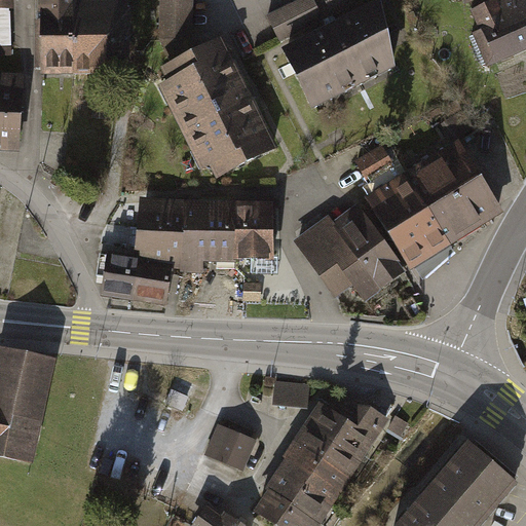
[(0,0),(0,7),(11,8),(13,9),(13,0),(0,0)]
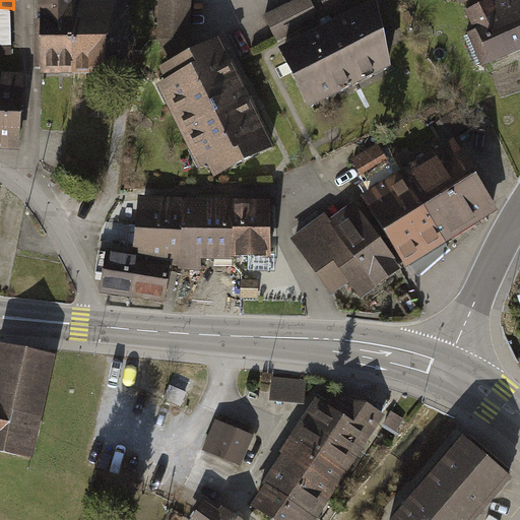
[(40,0),(42,75),(76,75),(76,0),(40,0)]
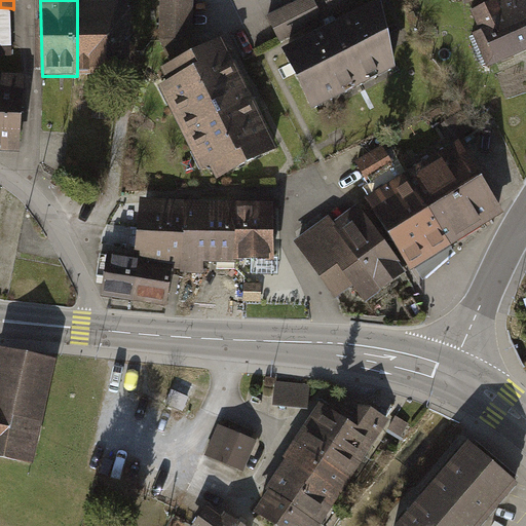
[(77,0),(77,76),(108,76),(108,66),(130,67),(130,0),(77,0)]
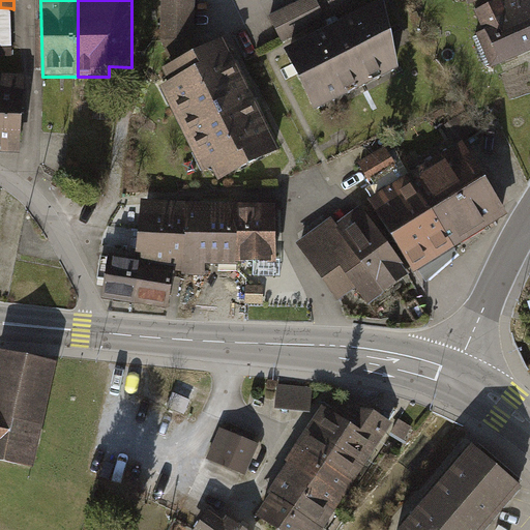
[(195,0),(163,0),(162,39),(174,65),(200,53),(194,39),(195,0)]
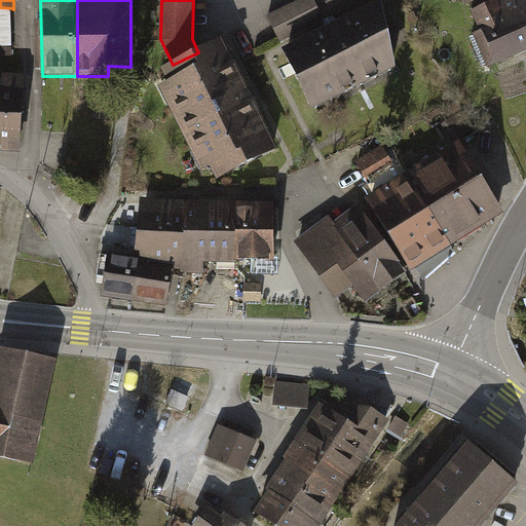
[(313,0),(299,0),(268,16),(282,42),(325,21),(313,0)]
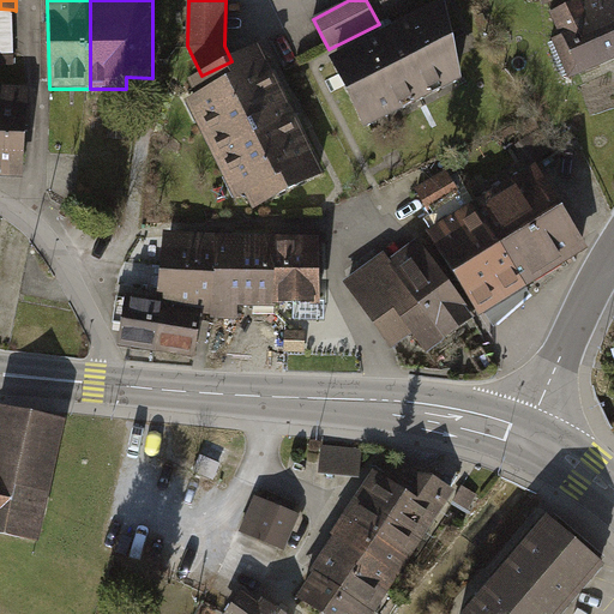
[(379,0),(389,18),(426,0),(379,0)]
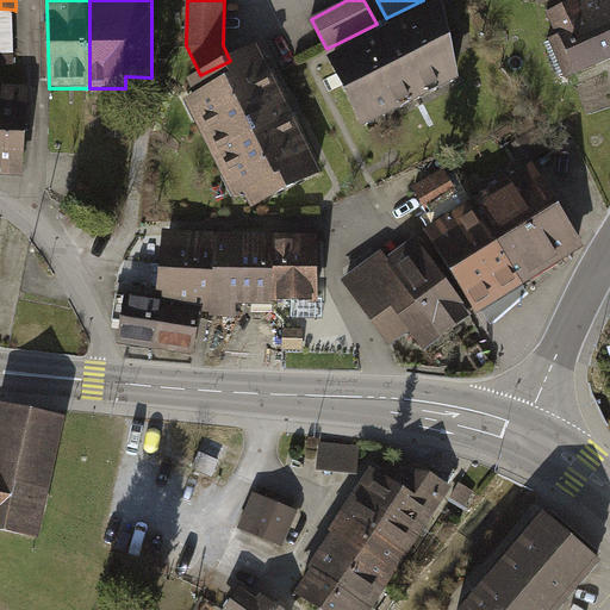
[(609,0),(560,0),(545,6),(559,37),(551,39),(567,79),(609,60),(609,0)]
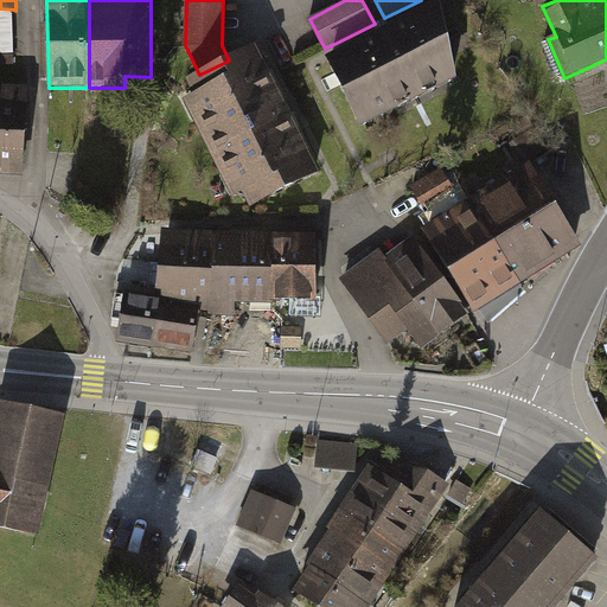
[(441,1),(327,58),(363,127),(459,78),(441,1)]
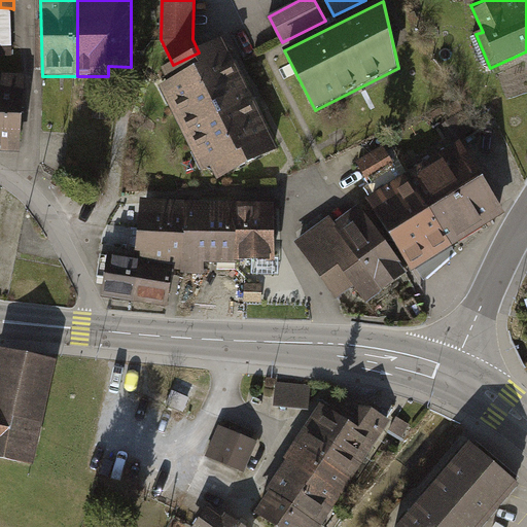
[(11,8),(0,7),(0,46),(12,46),(11,8)]
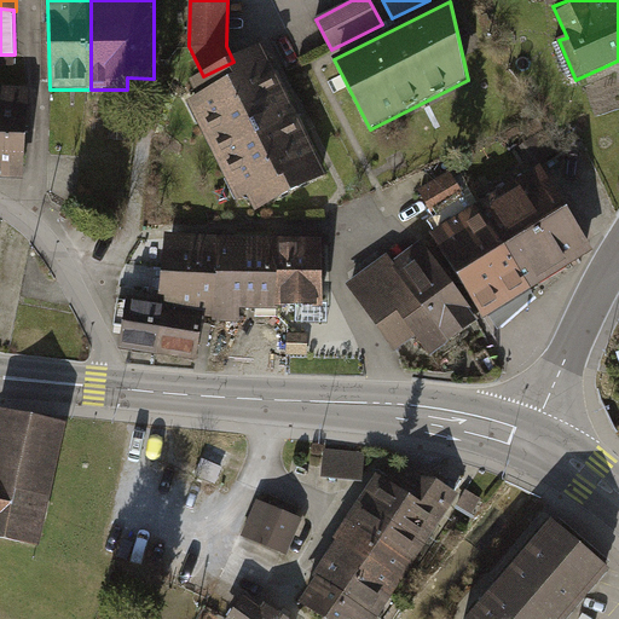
[(203,76),(191,82),(198,97),(187,102),(237,202),(250,196),(258,210),(328,175),(262,47),(233,62),(203,76)]
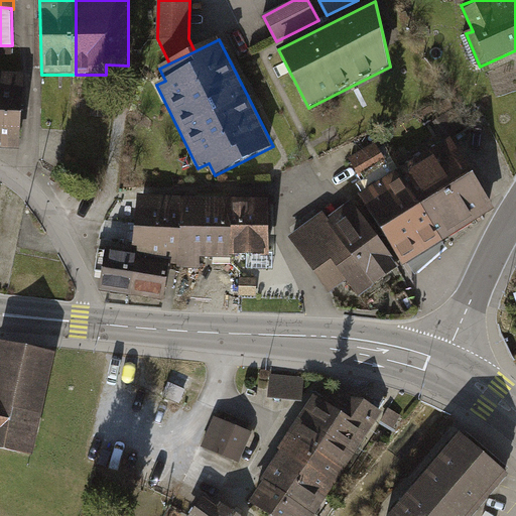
[(0,149),(19,150),(23,74),(0,73),(0,149)]
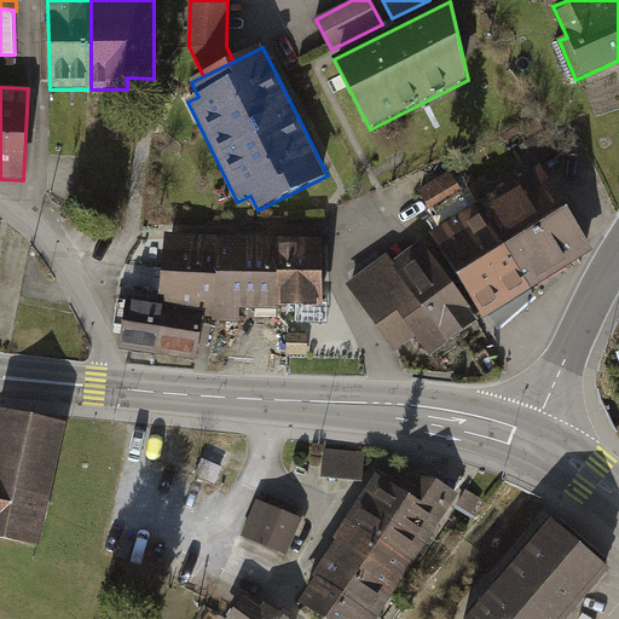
[(543,133),(525,144),(536,163),(555,154),(543,133)]
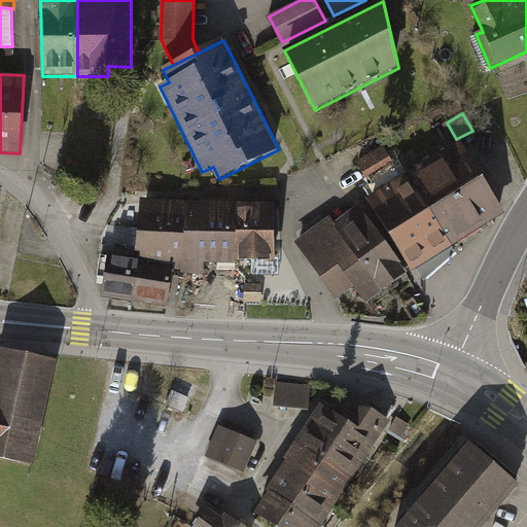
[(462,142),(411,173),(455,247),(506,214),(462,142)]
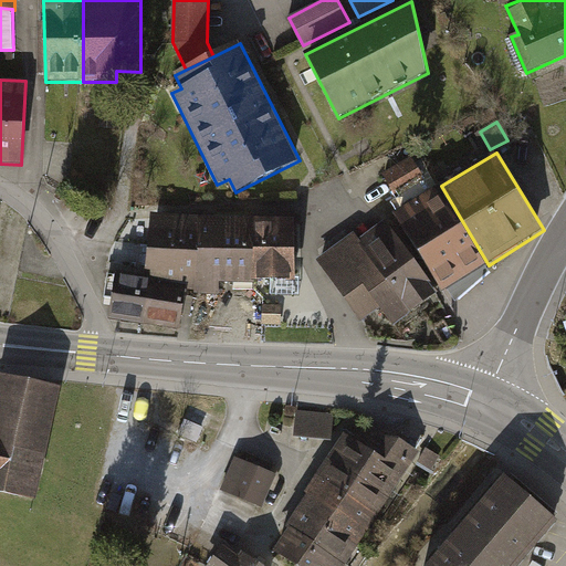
[(412,157),(384,174),(399,200),(392,203),(444,291),(489,265),(441,186),(433,190),(412,157)]
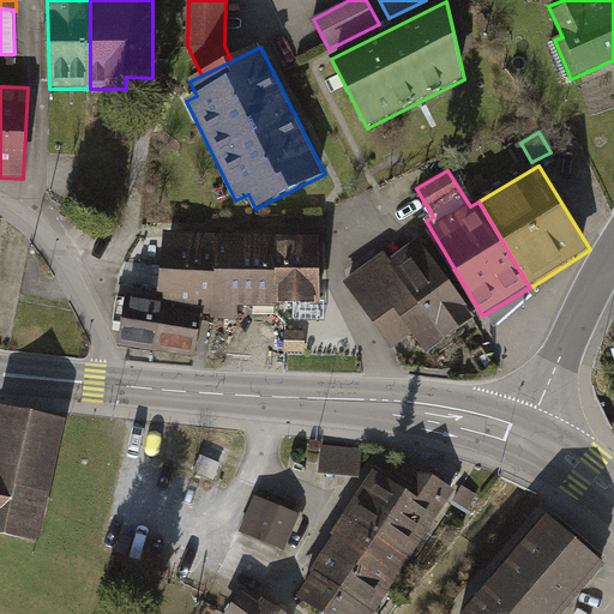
[(163,234),(162,257),(210,259),(229,260),(230,238),(163,234)]
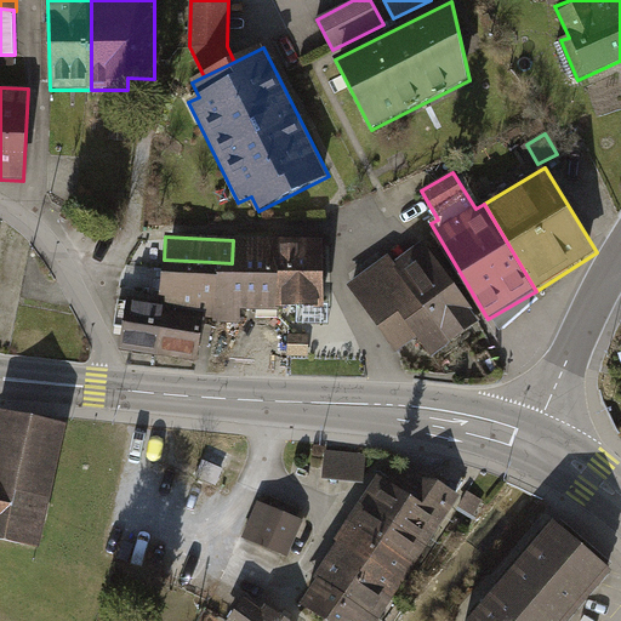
[(212,262),(209,312),(232,315),(233,303),(273,305),(273,271),(261,240),(233,240),(232,263),(212,262)]
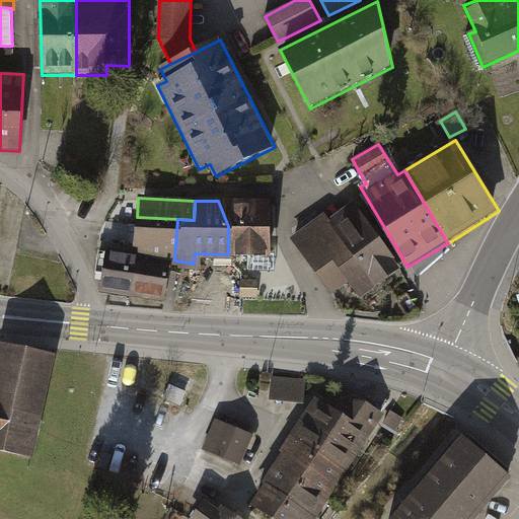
[(228,226),(228,254),(265,254),(264,201),(218,201),(228,226)]
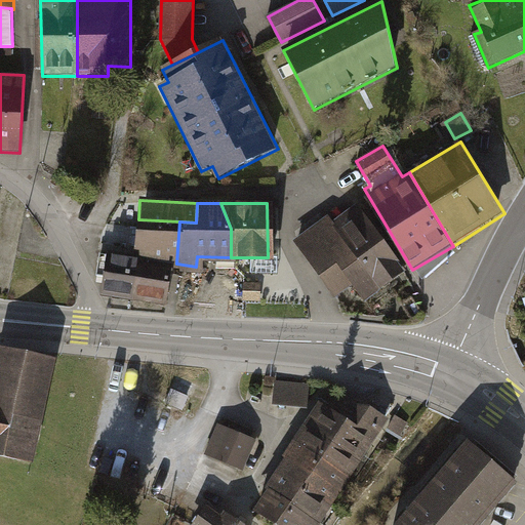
[(325,218),(292,242),(336,301),(352,290),(367,312),(405,285),(354,215),(333,230),(325,218)]
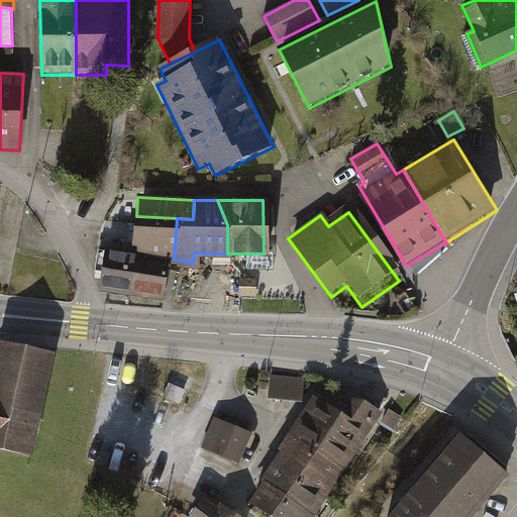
[(136,216),(134,253),(174,260),(177,218),(136,216)]
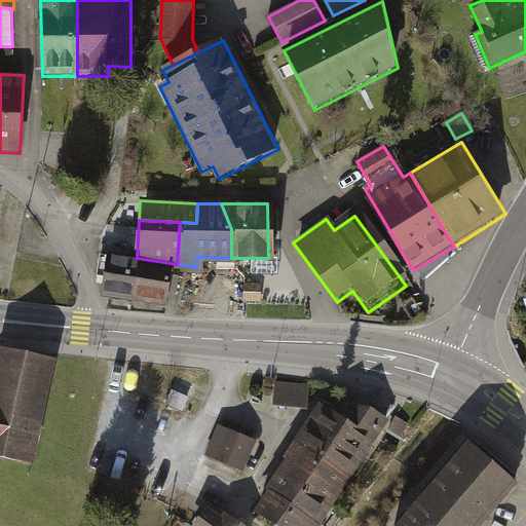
[(133,258),(103,253),(97,295),(126,299),(133,258)]
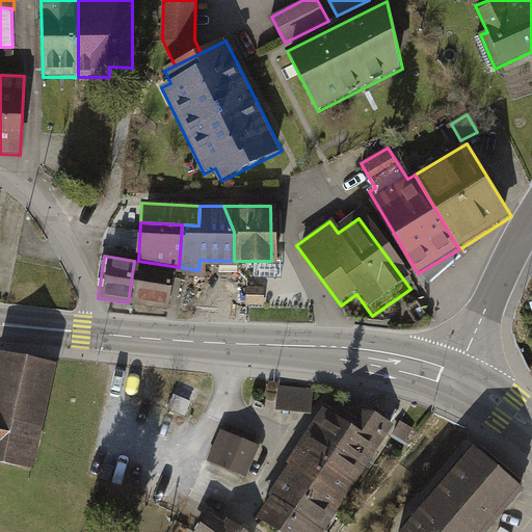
[(134,261),(128,302),(163,308),(168,265),(138,261),(134,261)]
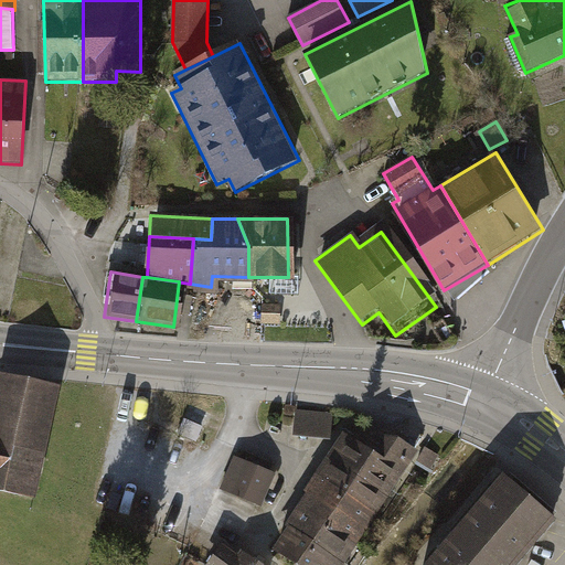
[(57,390),(0,376),(0,492),(34,500),(57,390)]
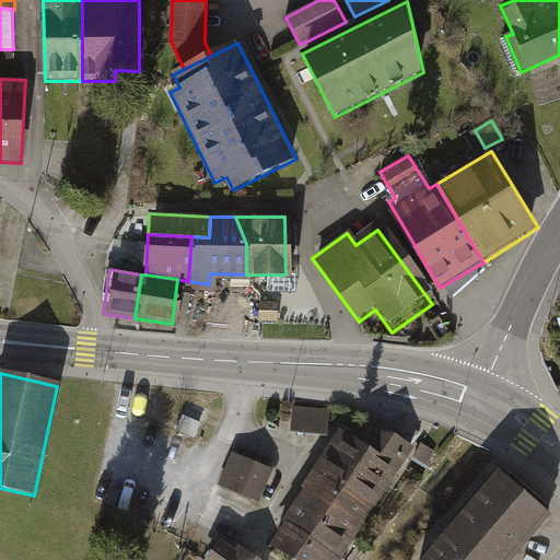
[(330,409),(294,406),(292,432),(329,435),(330,409)]
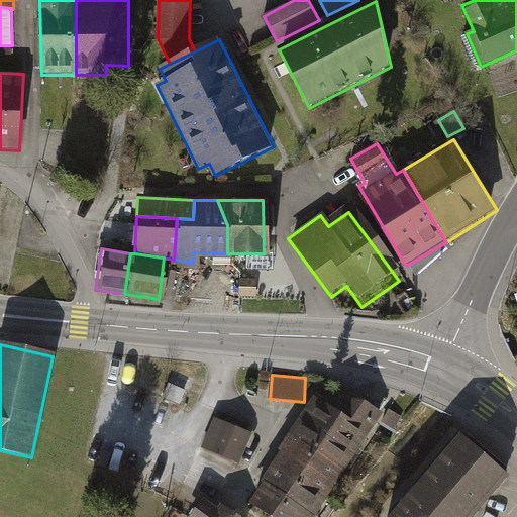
[(171,385),(166,398),(180,404),(185,391),(171,385)]
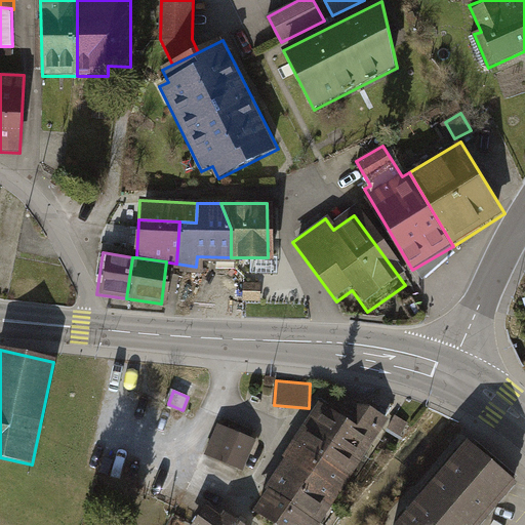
[(321,405),(308,425),(363,460),(390,419),(370,407),(321,405)]
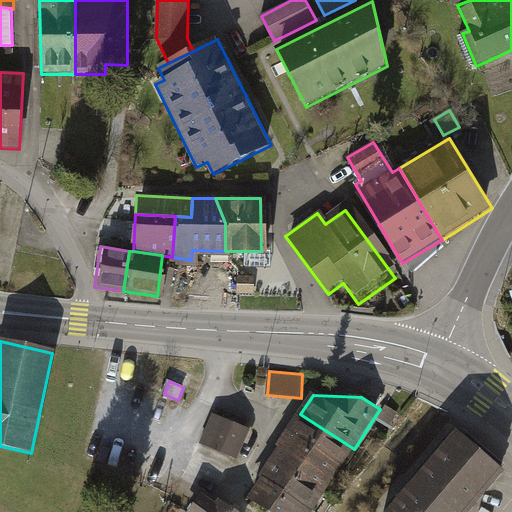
[(400,413),(386,405),(379,419),(392,426),(400,413)]
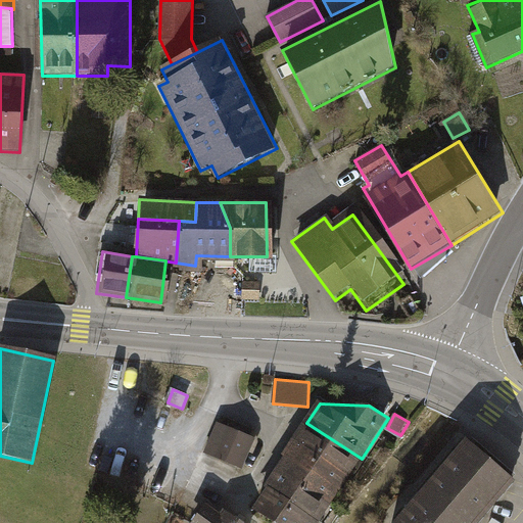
[(350,476),(362,459),(306,423),(295,441),(350,476)]
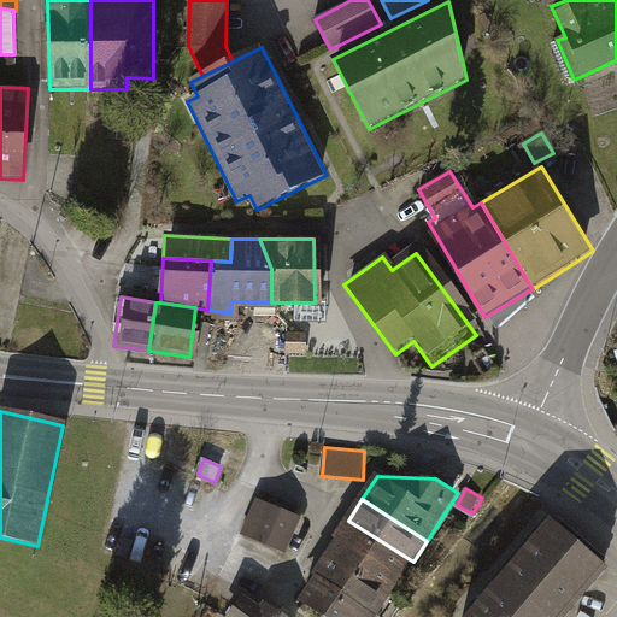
[(301,519),(257,500),(241,535),(286,554),(301,519)]
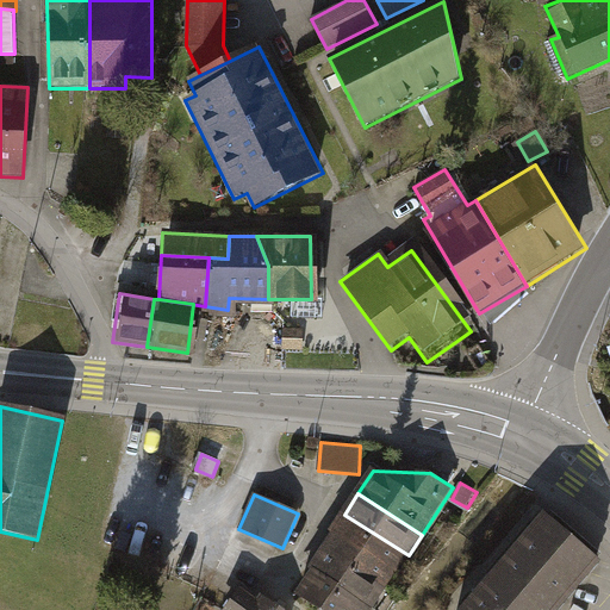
[(387,589),(409,555),(344,515),(331,534),(349,545),(340,558),(387,589)]
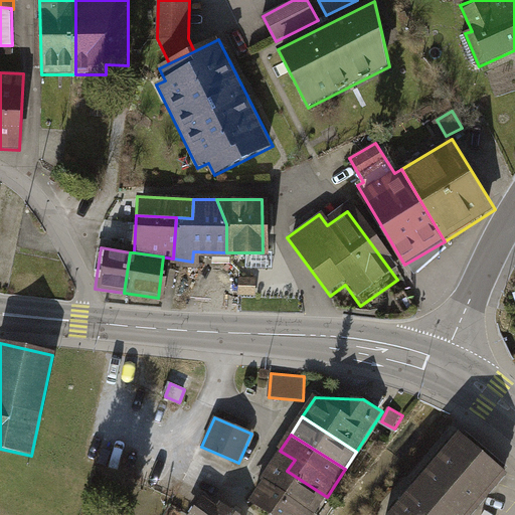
[(477,514),(511,476),(463,436),(393,514),(477,514)]
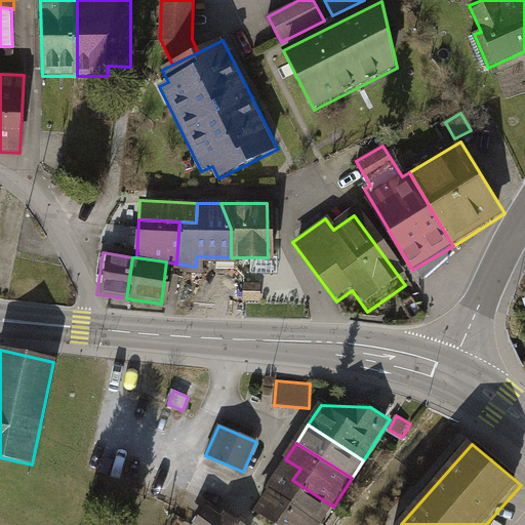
[(300,469),(285,459),(278,471),(279,471),(292,480),(300,469)]
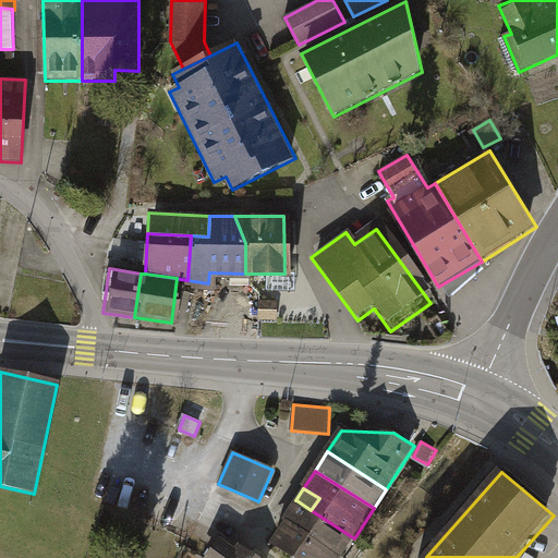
[(341,557),(354,538),(311,510),(296,500),(284,520),(287,521),(341,557)]
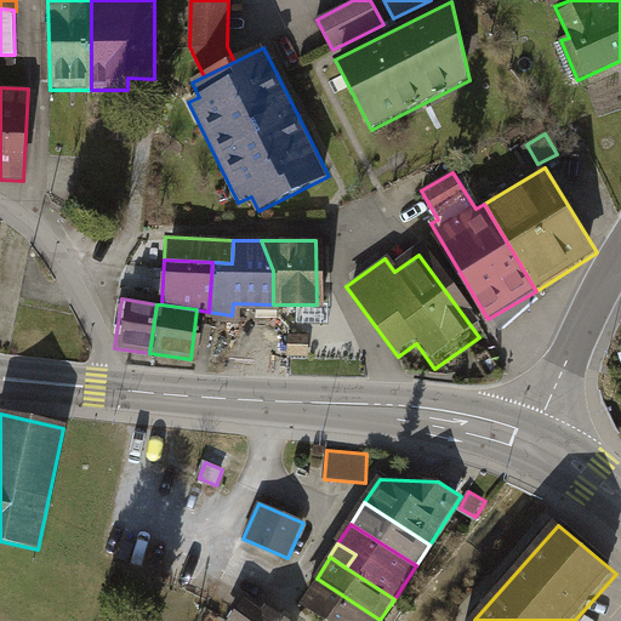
[(322,620),(380,620),(319,580),(301,608),(322,620)]
